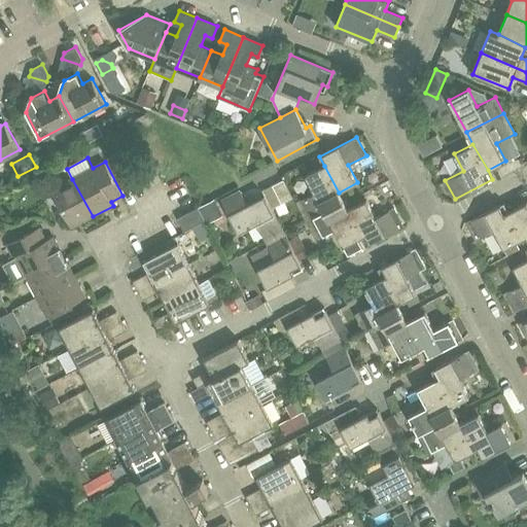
[(339,192),(324,166),(306,175),(315,192),(296,203),(307,220),(344,201),(339,192)]
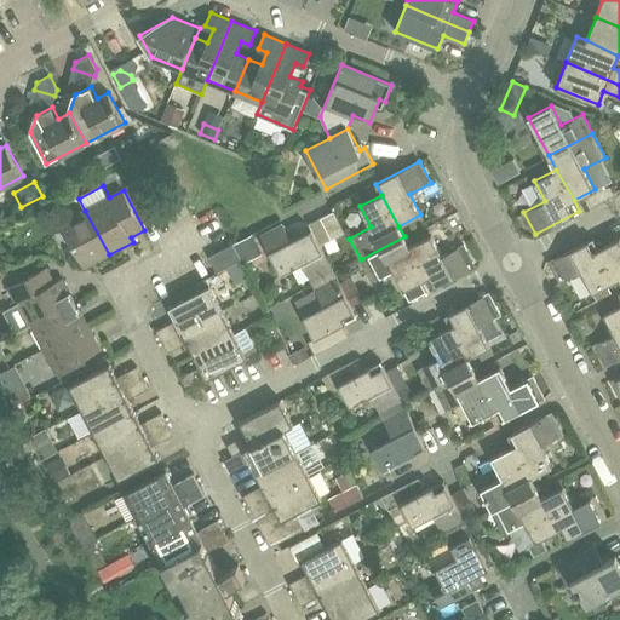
[(85,211),(61,223),(84,268),(109,254),(85,211)]
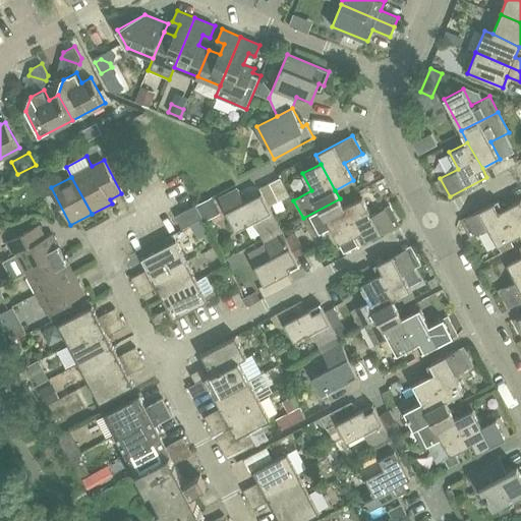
[(237,188),(219,197),(226,212),(236,230),(253,222),(263,238),(281,229),(269,206),(262,192),(244,201),(240,192),(237,188)]
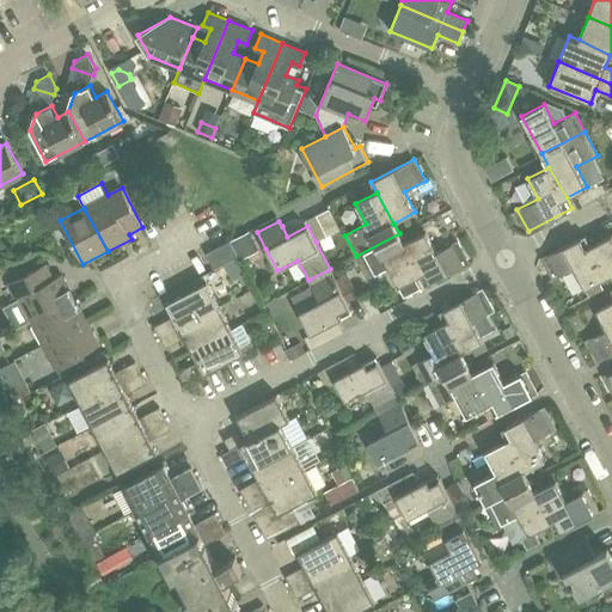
[(426,232),(404,244),(420,275),(423,274),(429,285),(469,263),(458,242),(436,252),(426,232)]
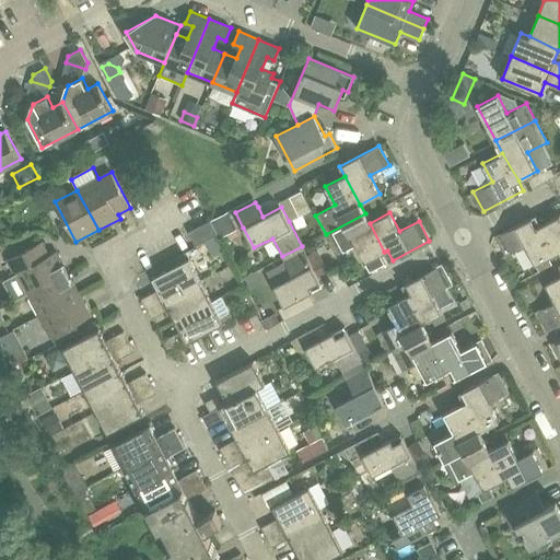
[(236,229),(228,213),(211,222),(220,238),(236,229)]
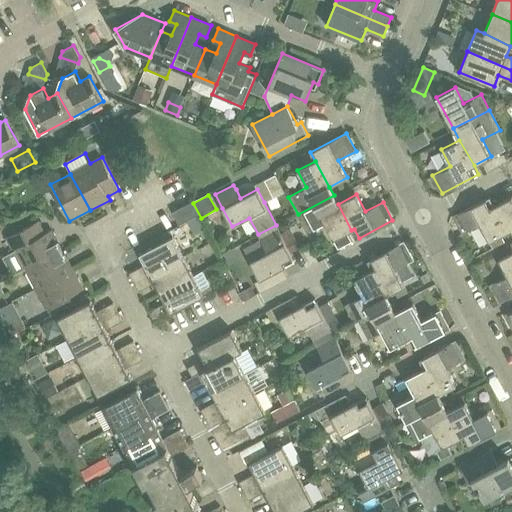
[(338,204),(334,195),(298,214),(307,232),(324,222),(338,248),(352,241),(347,232),(351,230),(338,204)]
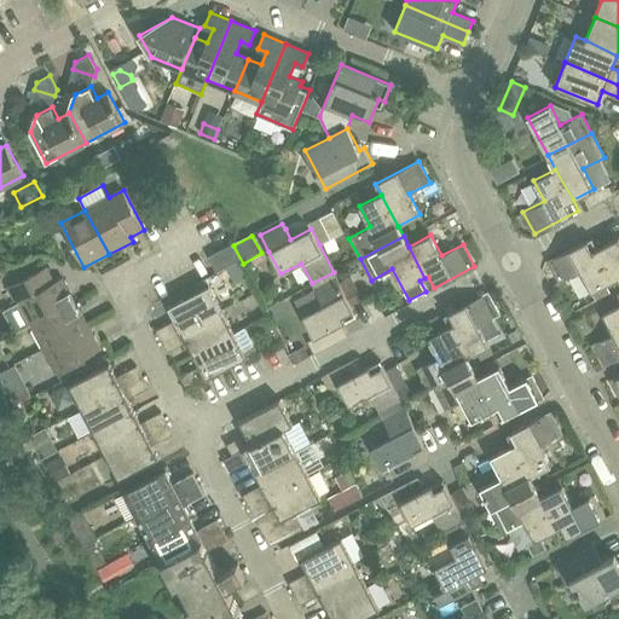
[(613,281),(597,249),(593,238),(548,261),(559,283),(580,272),(591,291),(613,281)]
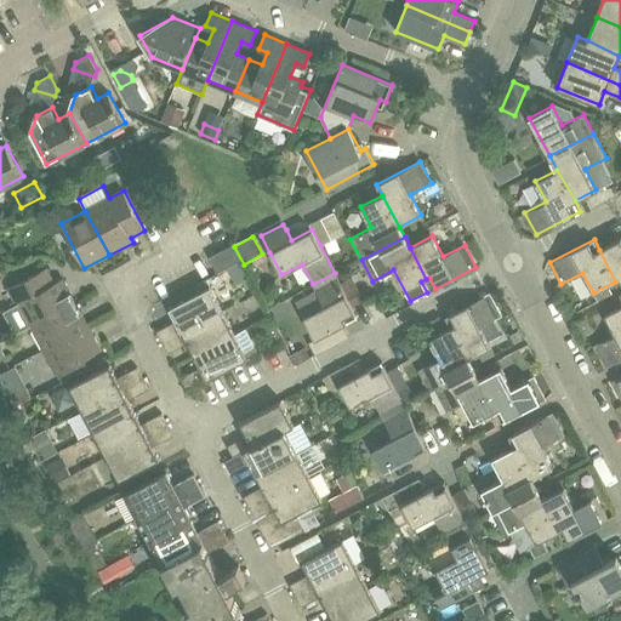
[(615,281),(620,292),(620,239),(599,250),(615,281)]
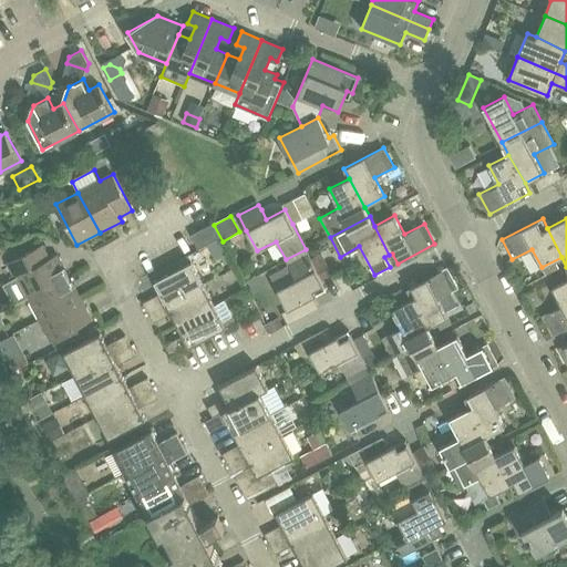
[(191,235),(198,249),(220,237),(213,224),(191,235)]
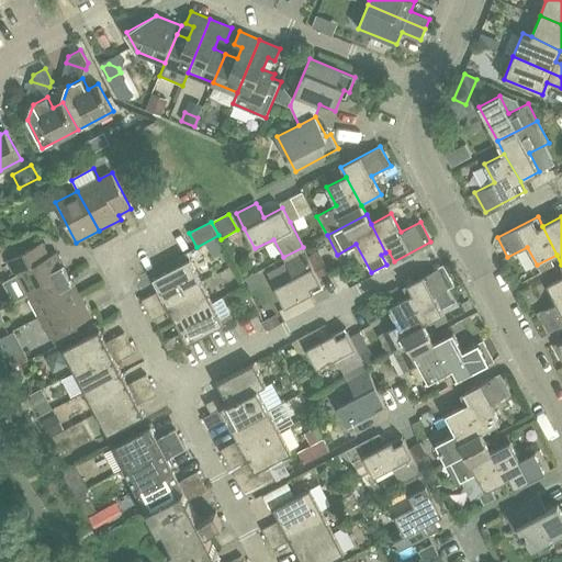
[(19,301),(29,295),(68,274),(57,253),(49,257),(42,244),(9,261),(15,274),(7,279),(4,285),(12,300),(19,301)]
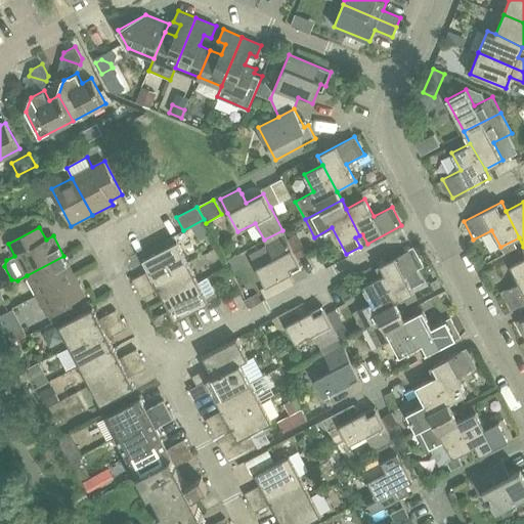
[(261,290),(266,300),(277,294),(272,284),(302,267),(282,230),(264,239),(273,258),(256,267),(266,287),(261,290)]
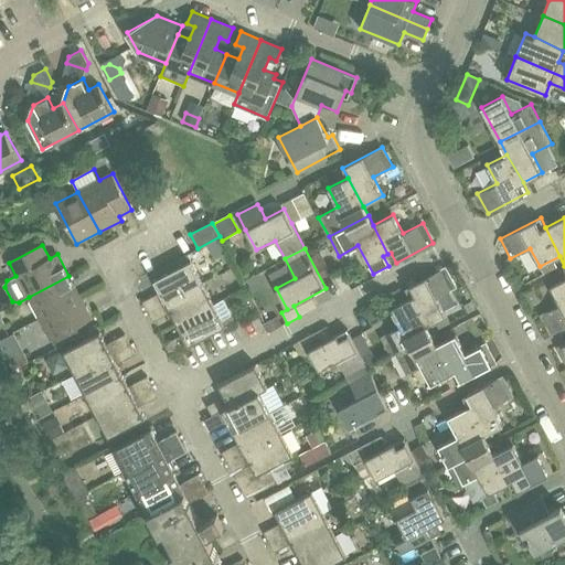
[(142,301),(148,312),(203,284),(188,254),(163,266),(167,274),(155,280),(160,291),(142,301)]
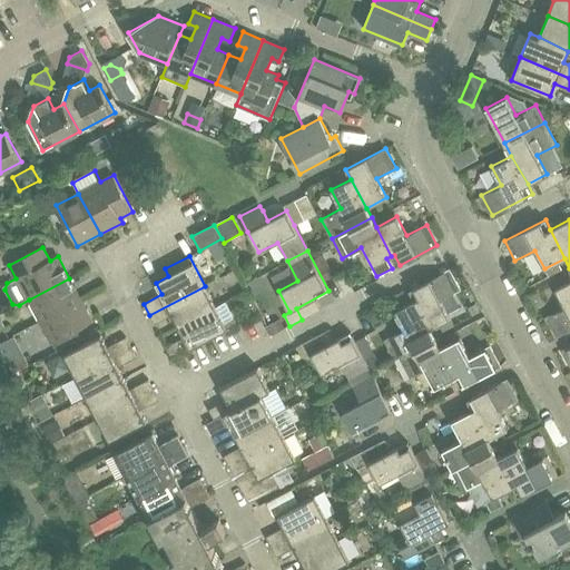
[(409,291),(414,301),(431,328),(450,318),(441,300),(460,288),(450,269),(409,291)]
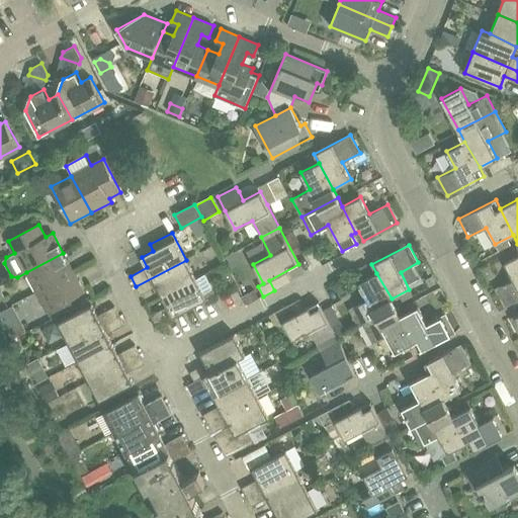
[(74,272),(63,253),(26,272),(36,291),(74,272)]
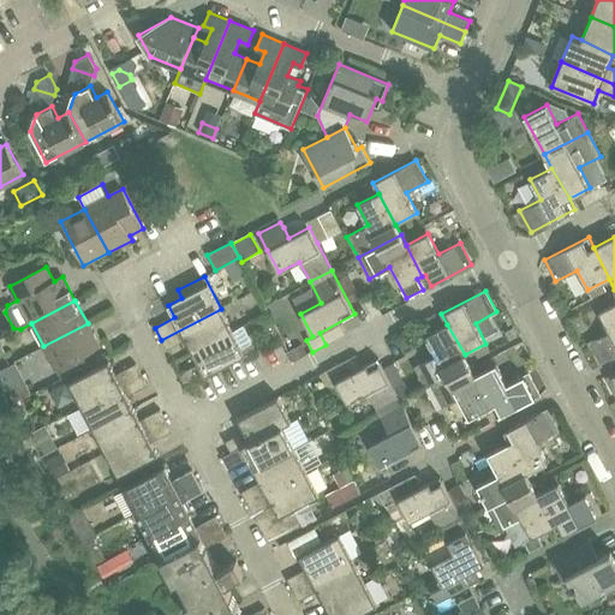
[(614,302),(598,311),(609,332),(587,342),(599,364),(614,356),(614,302)]
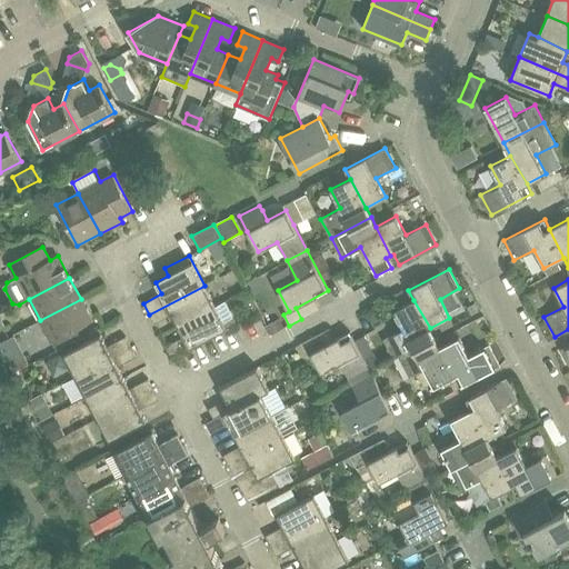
[(216,307),(205,286),(149,315),(155,325),(172,315),(179,327),(216,307)]
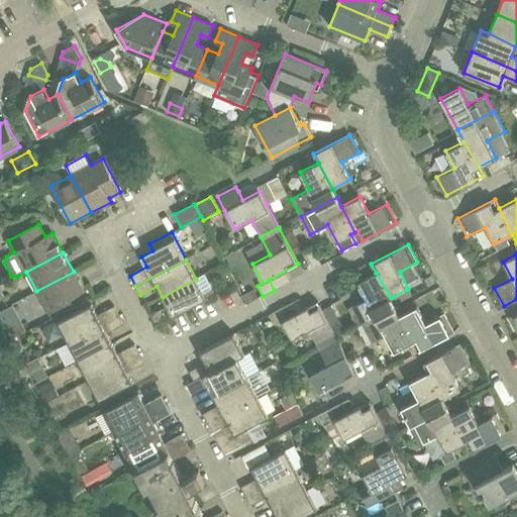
[(84,292),(74,272),(36,291),(50,318),(74,306),(70,299),(84,292)]
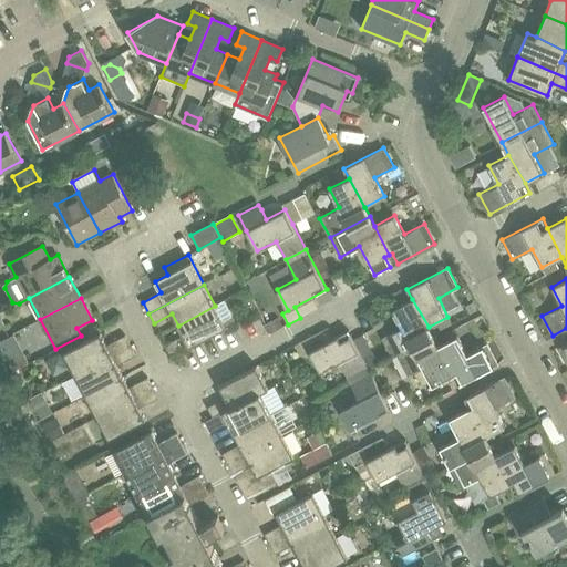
[(433,336),(429,327),(412,299),(392,309),(402,328),(383,338),(392,357),(433,336)]
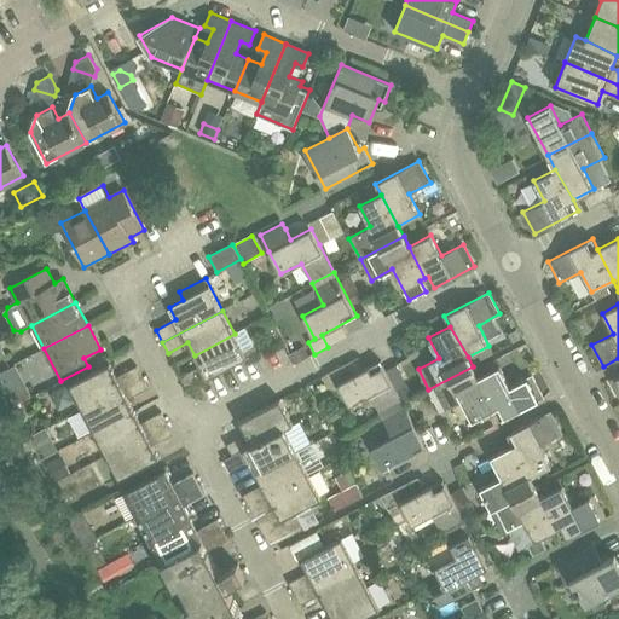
[(201,380),(202,381),(247,357),(235,334),(195,356),(201,366),(180,377),(186,388),(201,380)]
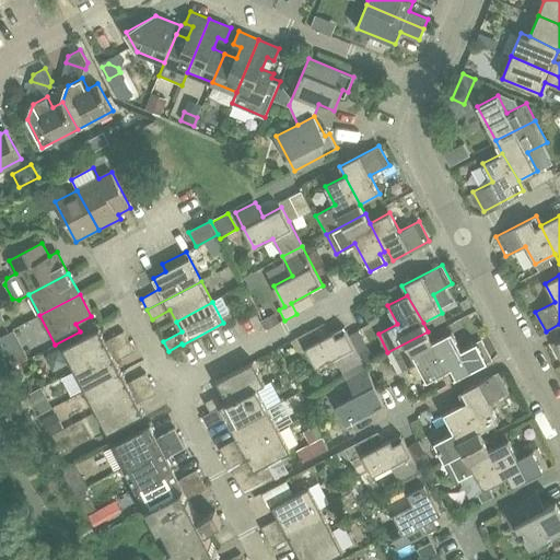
[(335,358),(345,375),(364,364),(345,327),(312,343),(305,333),(294,338),(300,350),(305,347),(316,366),(335,358)]
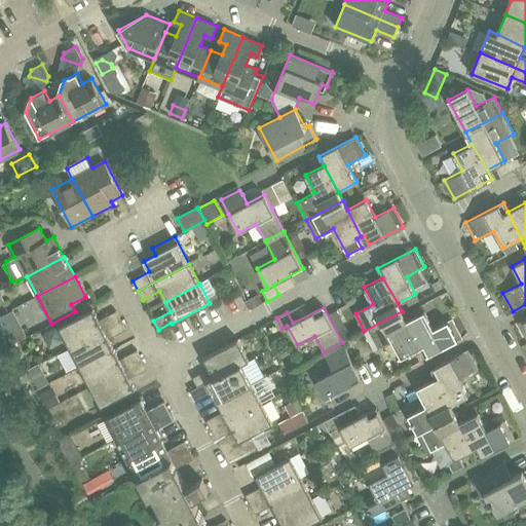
[(94,309),(60,327),(70,347),(121,321),(116,311),(100,320),(94,309)]
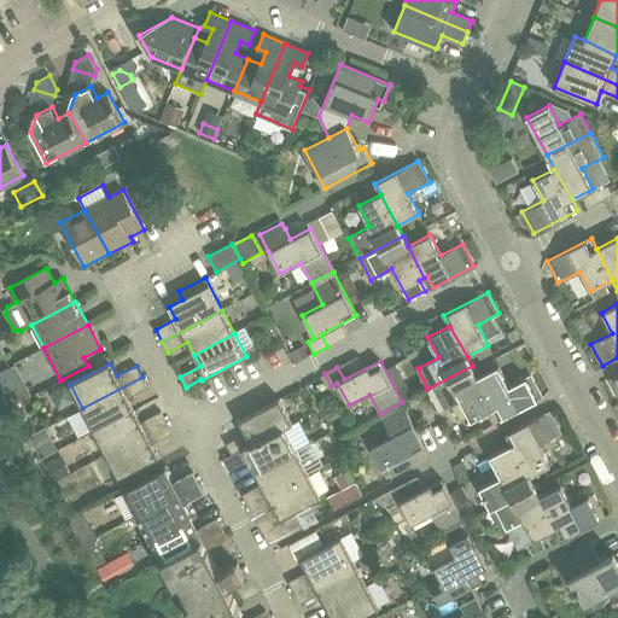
[(478,377),(472,366),(427,389),(439,412),(461,400),(472,420),(493,409),(478,377)]
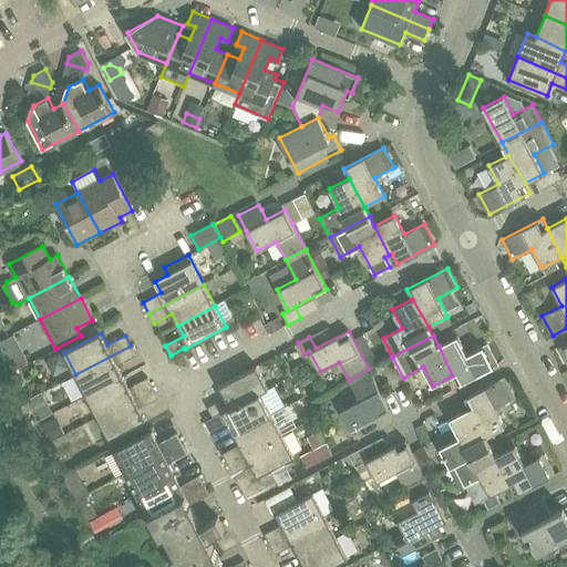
[(439,346),(452,375),(457,385),(497,364),(487,344),(467,354),(457,336),(439,346)]
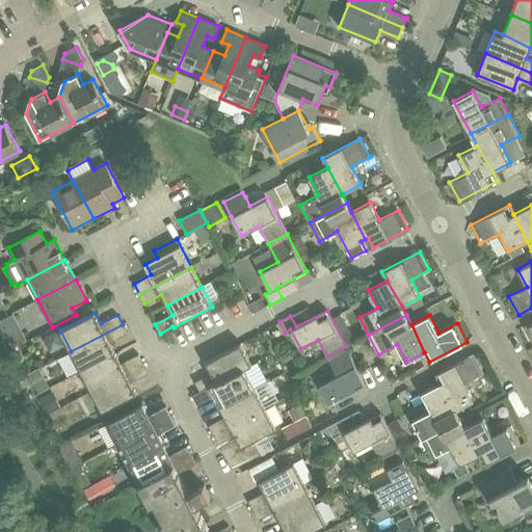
[(123,324),(71,351),(81,371),(116,353),(110,343),(128,334),(123,324)]
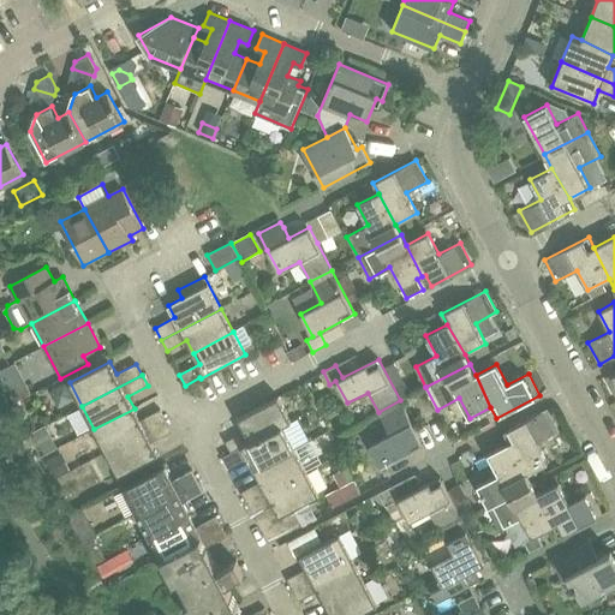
[(224,458),(284,427),(292,422),(279,396),(238,418),(245,431),(225,441),(231,452),(222,457),(224,458)]
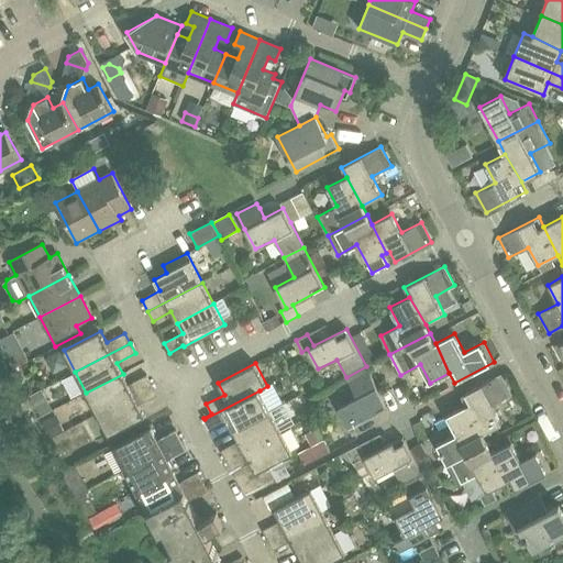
[(387,407),(366,366),(346,377),(356,397),(338,407),(349,428),(387,407)]
